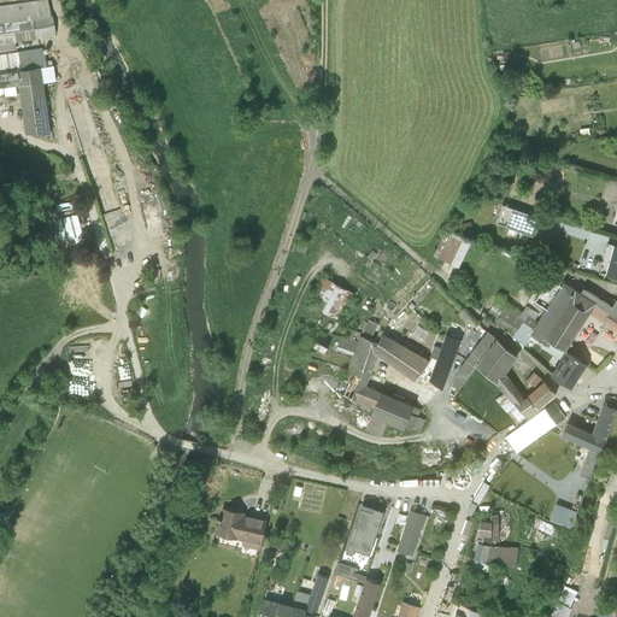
[(0,88),(18,87),(25,136),(51,135),(43,83),(53,82),(51,66),(46,68),(42,50),(0,54),(0,45),(56,37),(47,0),(30,3),(0,7),(0,88)]
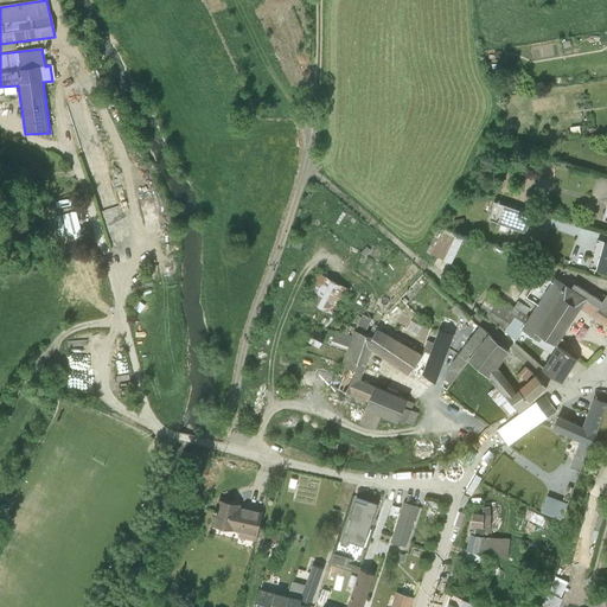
[(554,163),(538,164),(538,179),(555,178),(554,163)]
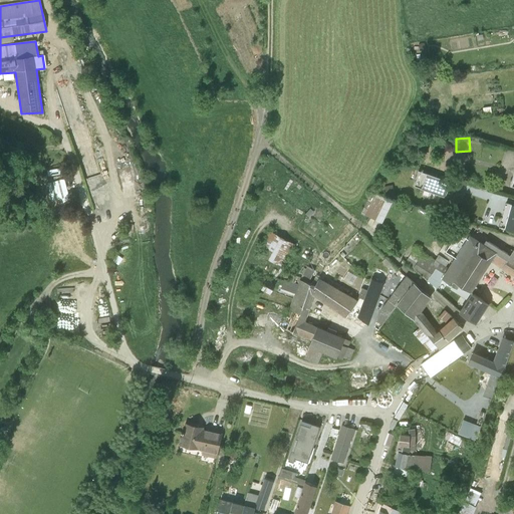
[(454,184),(419,172),(415,186),(444,196),(448,187),(452,188),(454,184)]
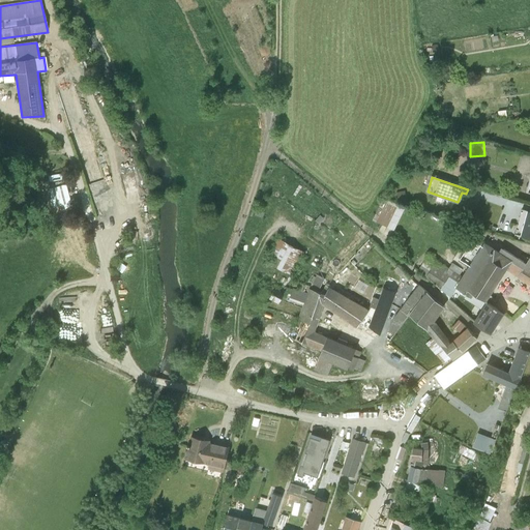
[(379,185),(373,197),(380,201),(386,189),(379,185)]
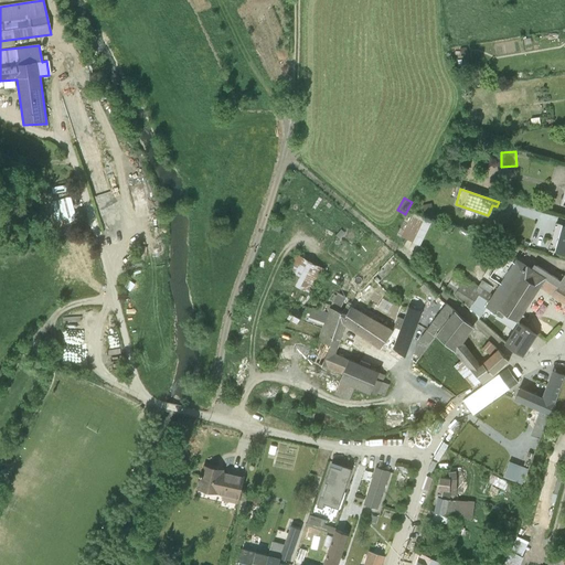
[(432,202),(423,204),(424,216),(434,215),(432,202)]
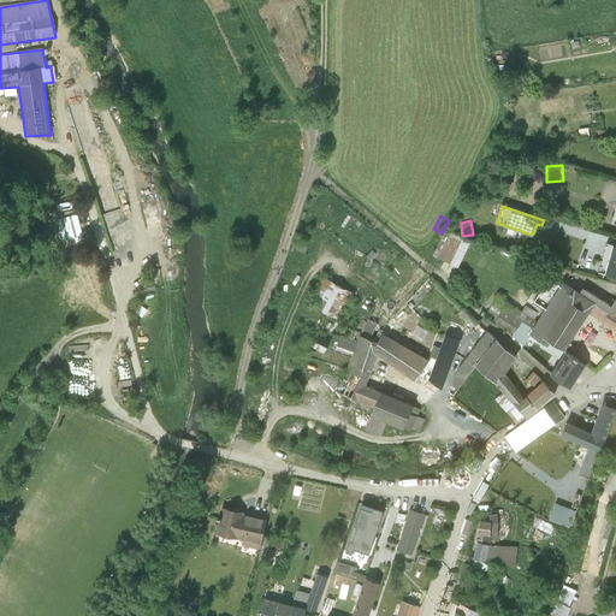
[(449,232),(437,258),(457,267),(472,240),(449,232)]
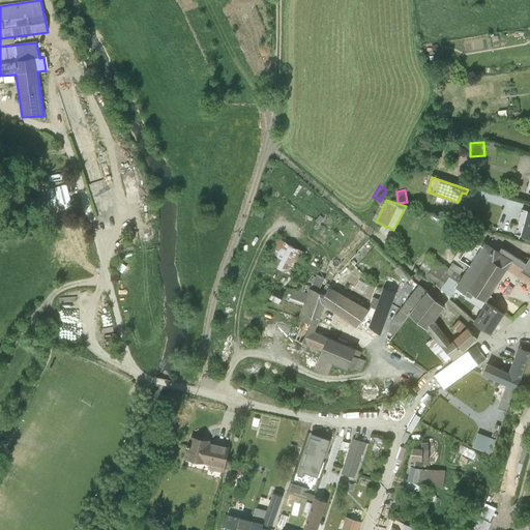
[(529,211),(528,211),(521,236),(529,238),(529,211)]
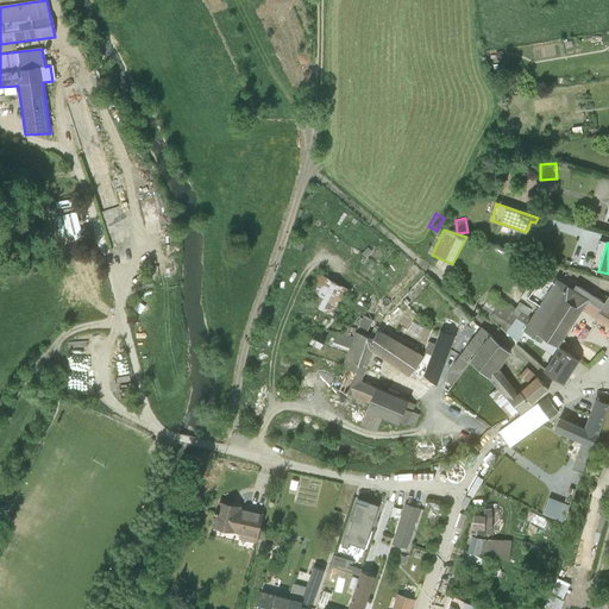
[(321,294),(316,305),(338,314),(351,286),(320,272),(312,289),(321,294)]
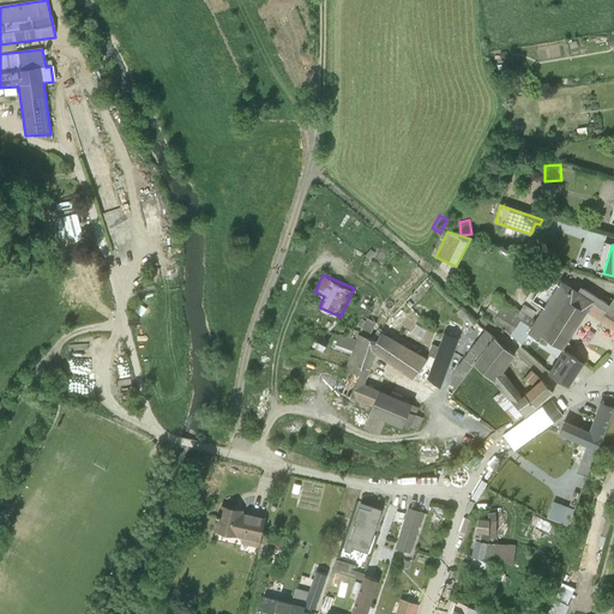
[(531,300),(543,307),(552,294),(558,286),(546,277),(531,300)]
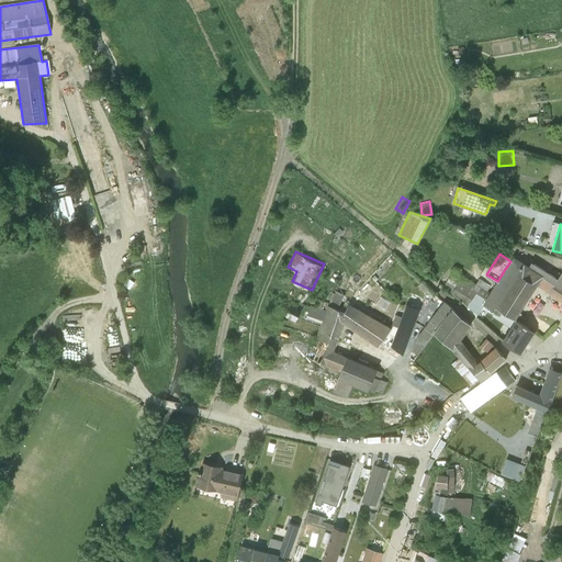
[(484,301),(503,312),(515,319),(537,285),(543,277),(528,267),(513,257),(510,261),(505,269),(497,281),(494,287),(490,293),(484,301)]
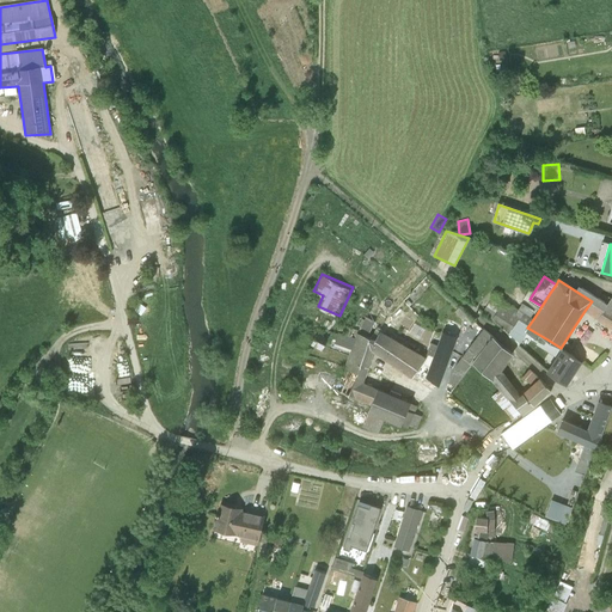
[(592,301),(585,311),(598,320),(599,322),(611,329),(611,297),(607,305),(579,286),(575,291),(592,301)]
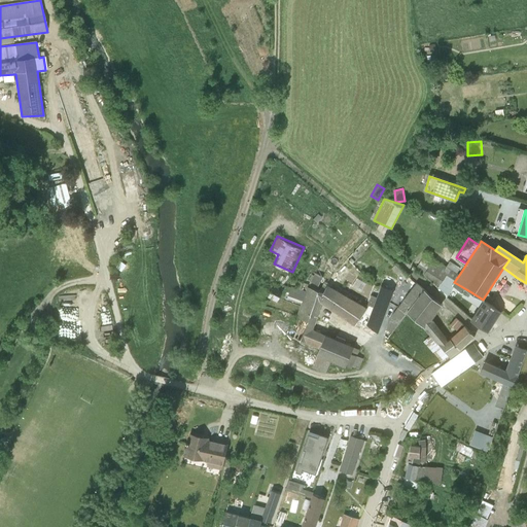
[(423,275),(434,259),(425,253),(415,270),(423,275)]
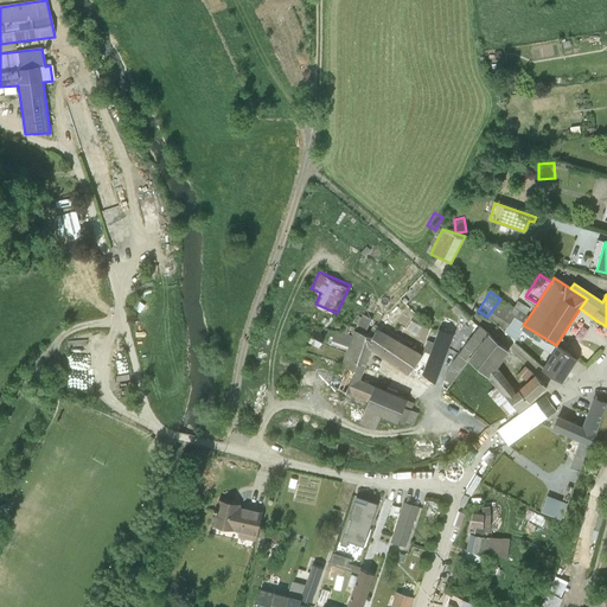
[(500,299),(487,317),(516,342),(523,332),(540,343),(543,337),(523,325),(529,317),(513,307),(500,299)]
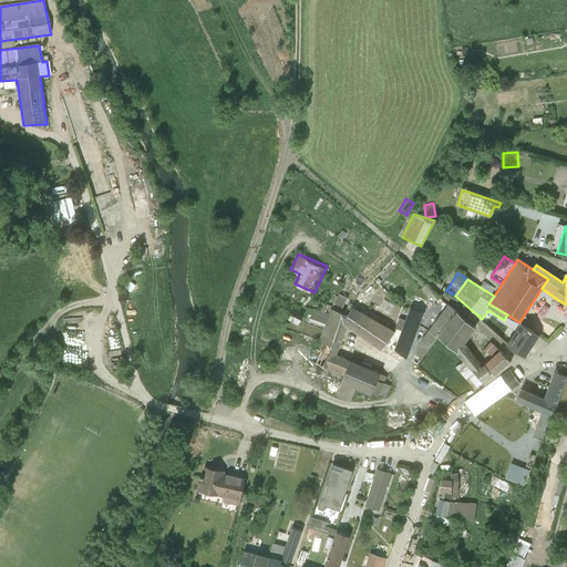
[(480,287),(494,296),(498,289),(484,280),(480,287)]
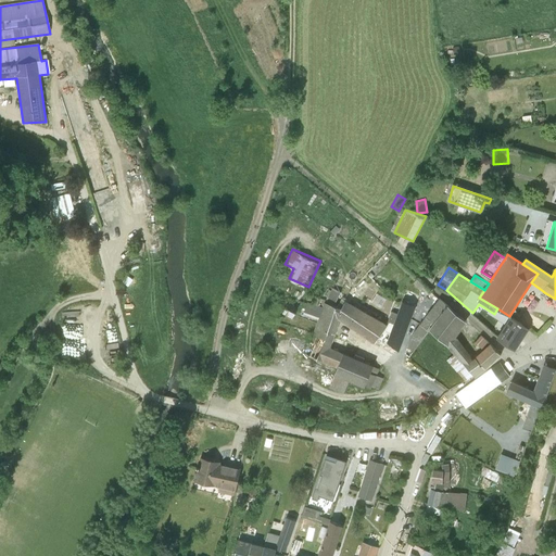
[(327,289),(324,295),(327,298),(336,302),(340,293),(332,288),(330,291),(327,289)]
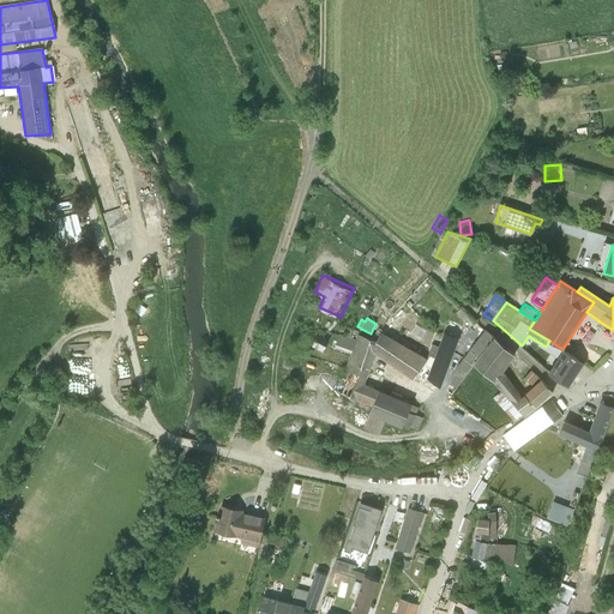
[(613,330),(601,323),(596,331),(608,338),(613,330)]
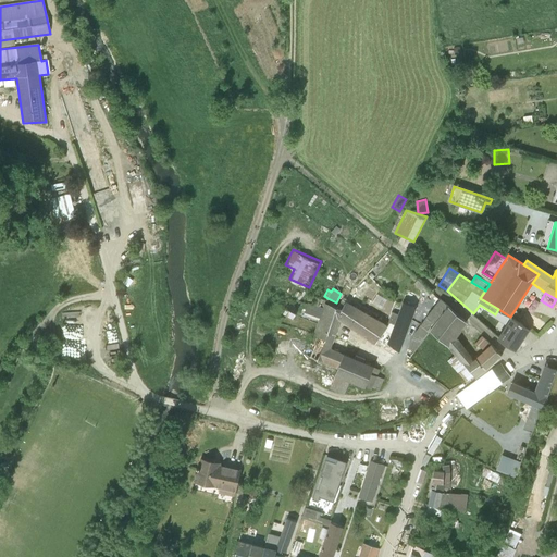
[(320,319),(324,304),(325,300),(310,295),(304,313),(320,319)]
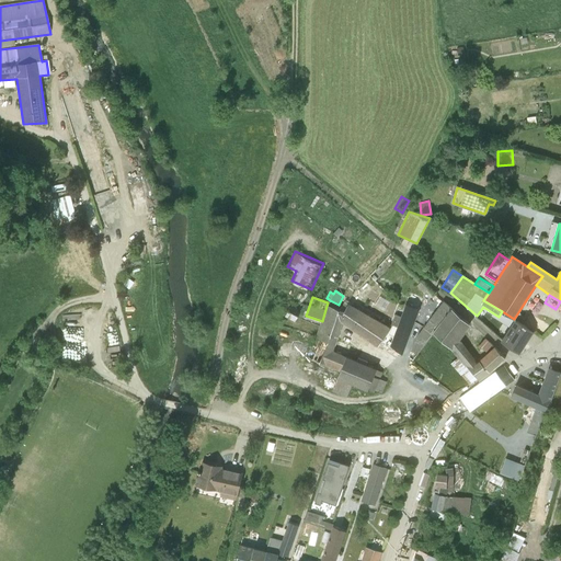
[(418,335),(426,341),(427,341),(433,333),(432,332),(435,328),(451,308),(443,301),(436,311),(423,328),(418,335)]
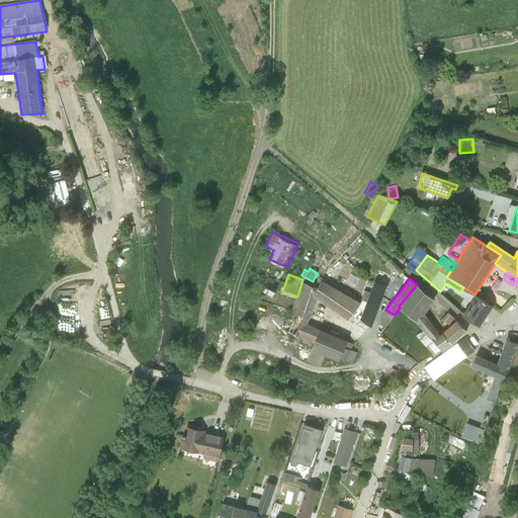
[(314,295),(316,297),(348,321),(348,320),(360,303),(334,287),(322,280),(317,288),(314,295)]
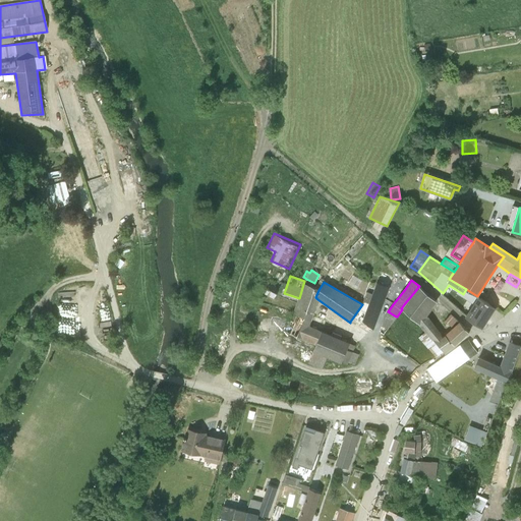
[(372,294),(368,303),(382,308),(389,287),(378,283),(377,283),(372,294)]
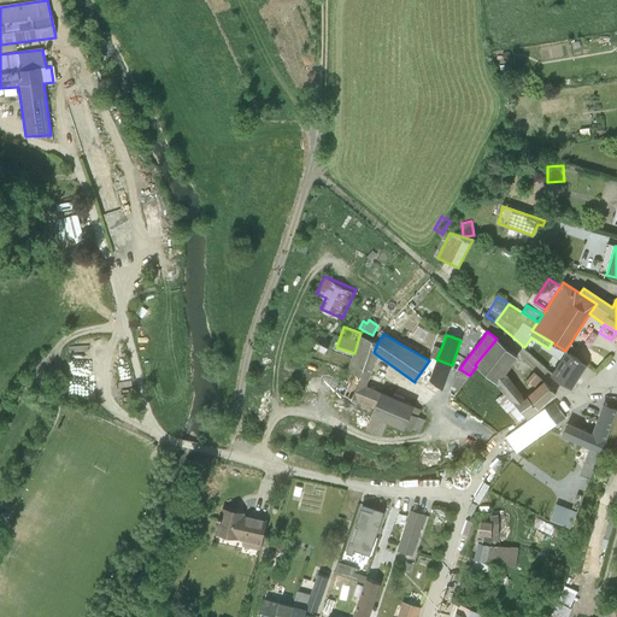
[(321,336),(313,348),(324,354),(331,342),(321,336)]
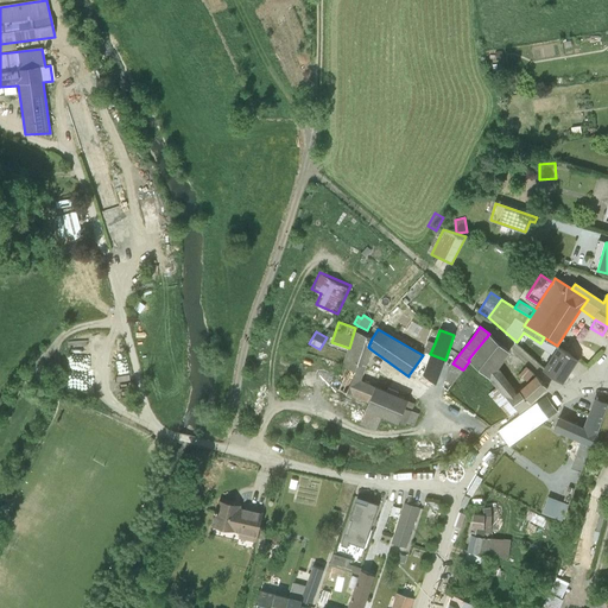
[(354,331),(349,348),(343,365),(363,373),(366,365),(371,349),(368,347),(372,339),(354,331)]
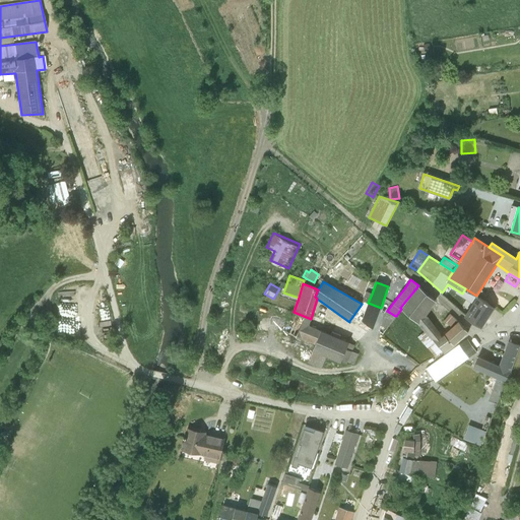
[(400,308),(401,309),(418,324),(425,331),(431,339),(432,339),(434,341),(442,335),(427,315),(437,303),(418,285),(403,304),(400,308)]
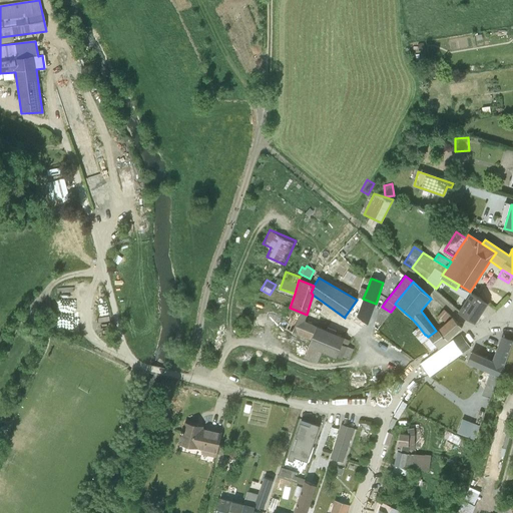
[(357,300),(345,317),(347,318),(357,318),(357,317),(363,299),(367,290),(362,288),(357,300)]
